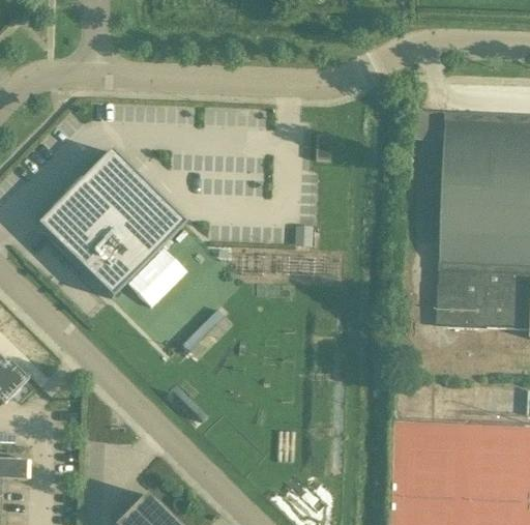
[(529,326),(529,336),(529,113),(444,110),(438,268),(454,269),(453,284),(437,283),(436,318),(442,324),(476,325),(477,318),(487,319),(487,324),(529,326)]
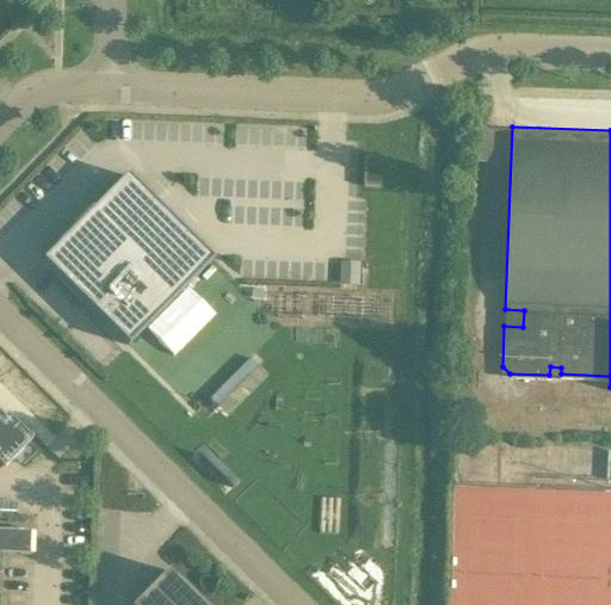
[(362,181),(380,183),(381,153),(363,152),(362,181)]
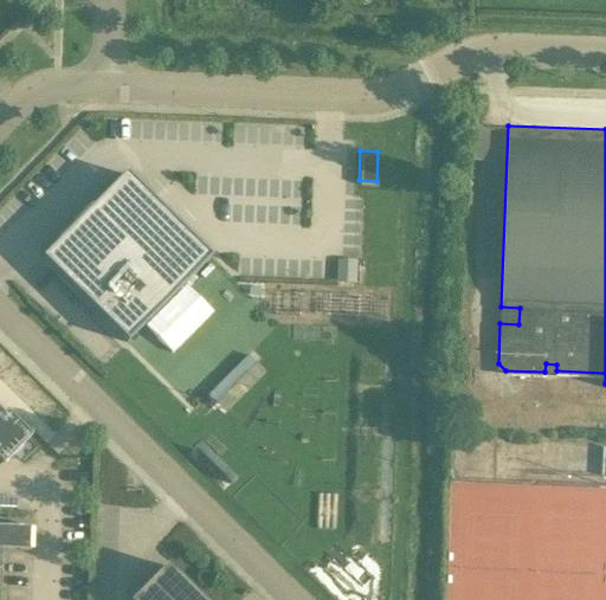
[(126,169),(42,255),(127,339),(211,253),(126,169)]
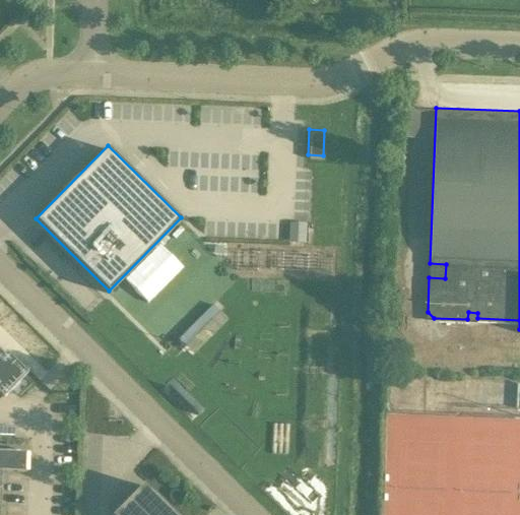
[(169,343),(191,320),(155,285),(132,309),(169,343)]
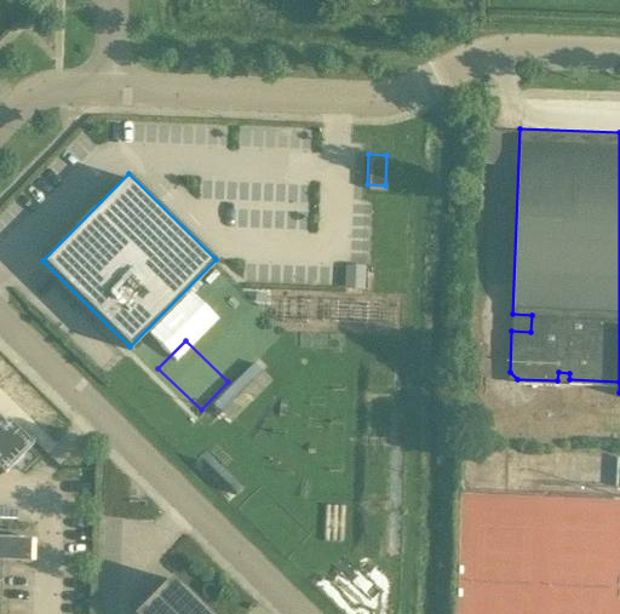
[(256,357),(213,399),(230,415),(273,376),(256,357)]
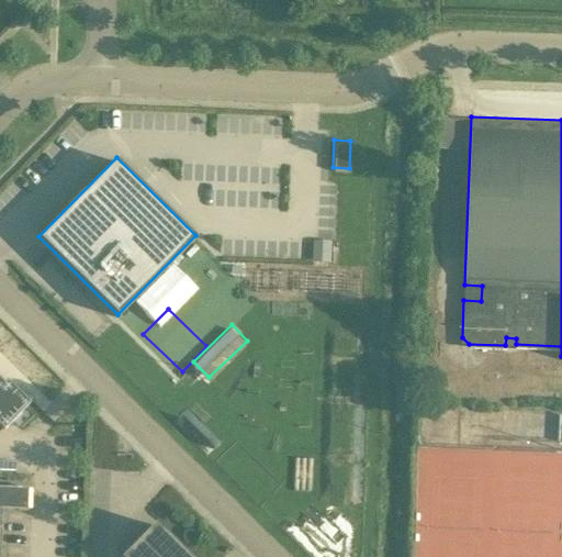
[(0,376),(0,422),(3,425),(12,416),(25,403),(26,402),(30,399),(6,376),(2,378),(0,376)]
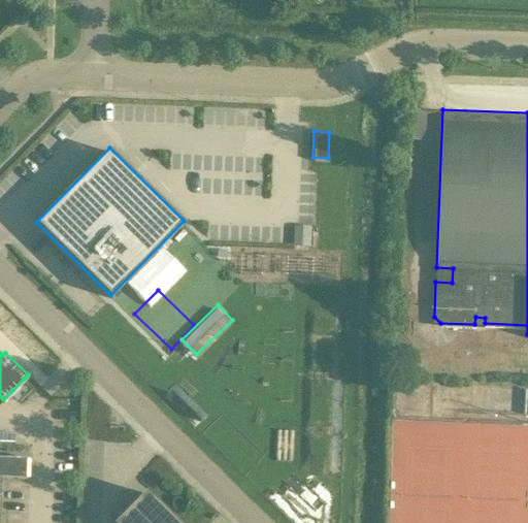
[(112,522),(111,522),(178,522),(144,490),(112,522)]
